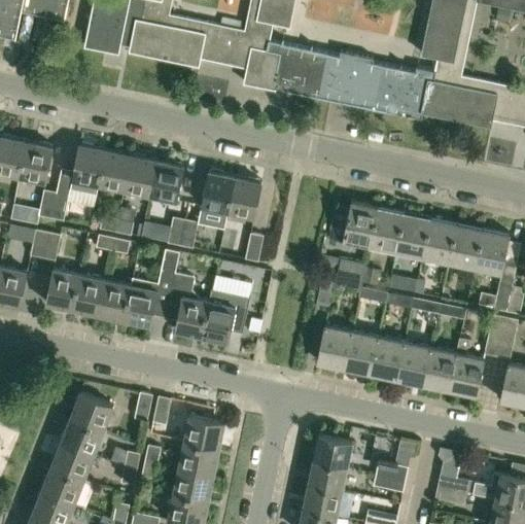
[(0,32),(14,35),(20,11),(63,21),(67,0),(0,0),(0,32)]
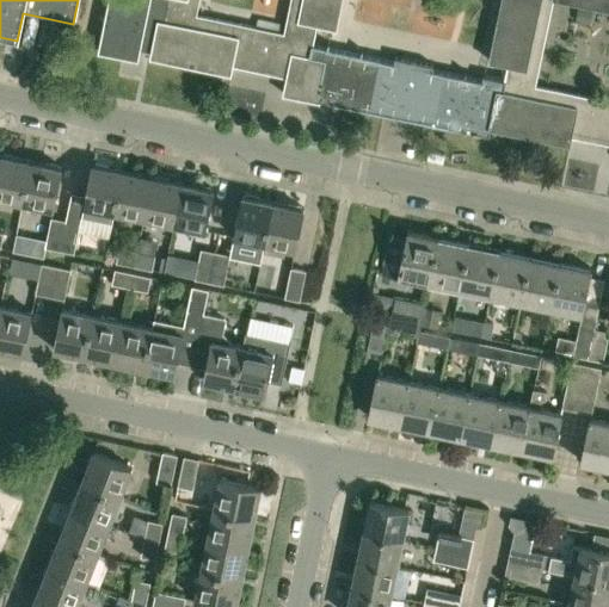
[(106,0),(96,55),(136,63),(139,51),(149,54),(148,60),(229,76),(232,63),(285,74),(281,97),(319,105),(328,63),(308,60),(315,28),(334,32),(340,0),(106,0)]
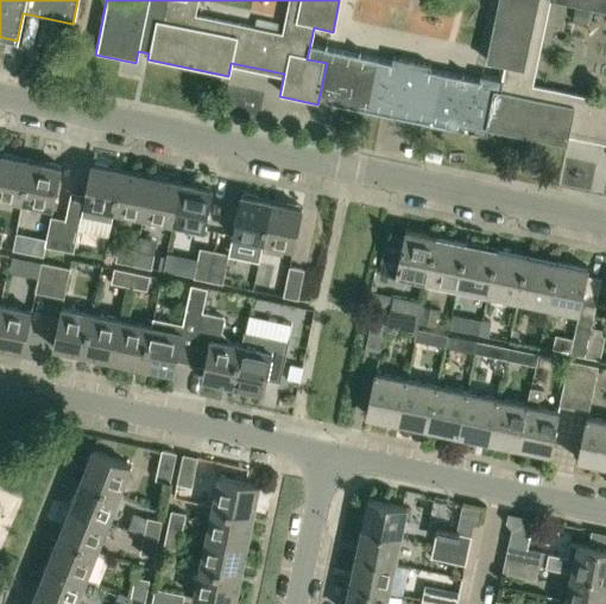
[(605,0),(497,0),(485,63),(504,68),(498,93),(493,91),(485,129),(566,147),(568,133),(605,140),(605,0)]
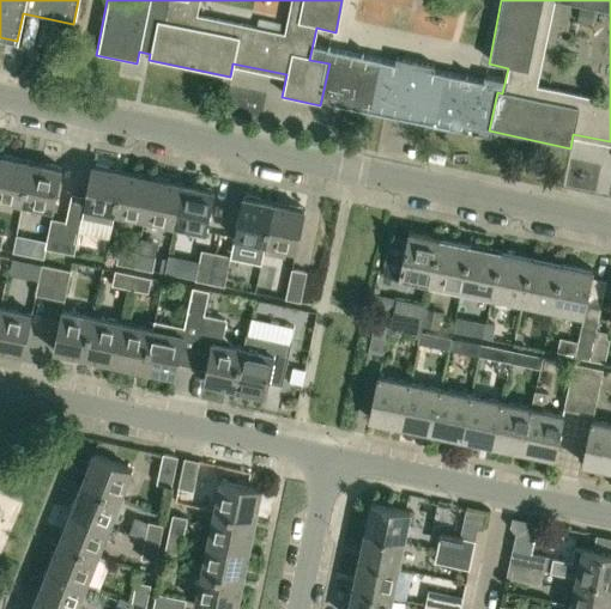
[(0,201),(20,206),(30,164),(0,158),(0,201)]
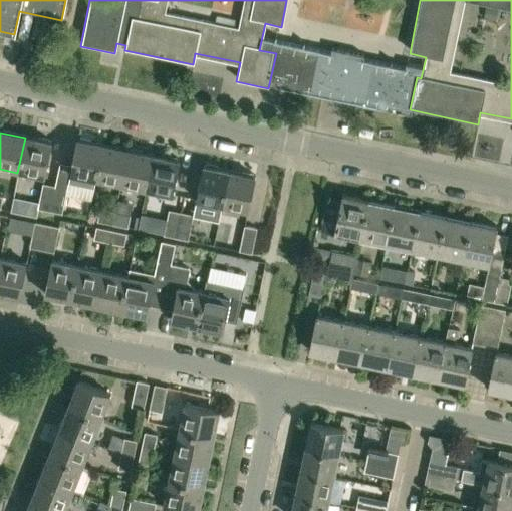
[(25,138),(17,173),(43,178),(50,144),(25,138)]
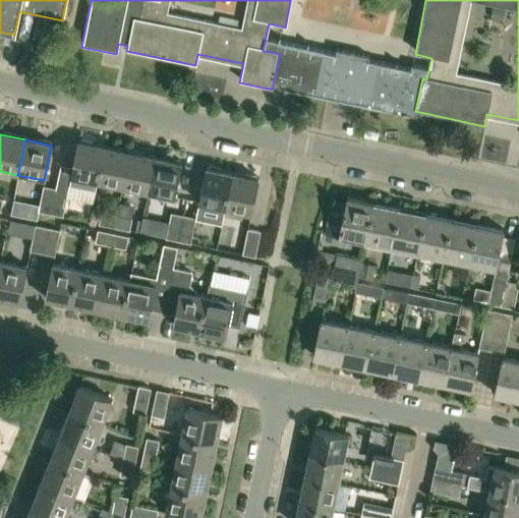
[(94,193),(96,183),(104,148),(77,142),(68,187),(94,193)]
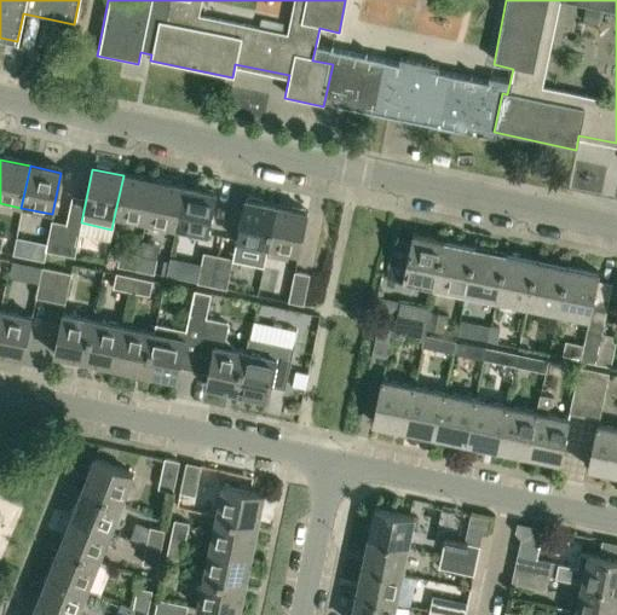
[(144,224),(154,183),(124,175),(114,218),(144,224)]
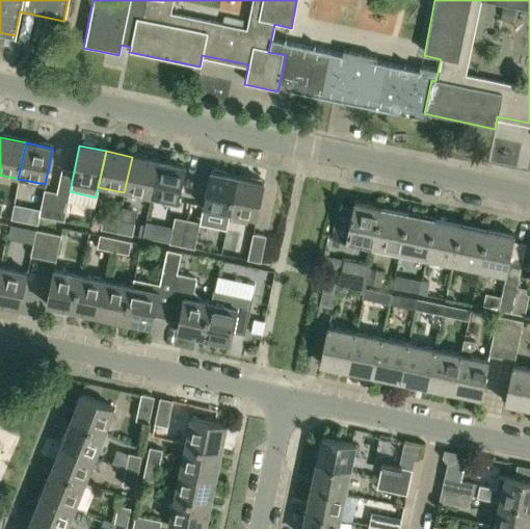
[(150,197),(158,162),(132,157),(124,192),(150,197)]
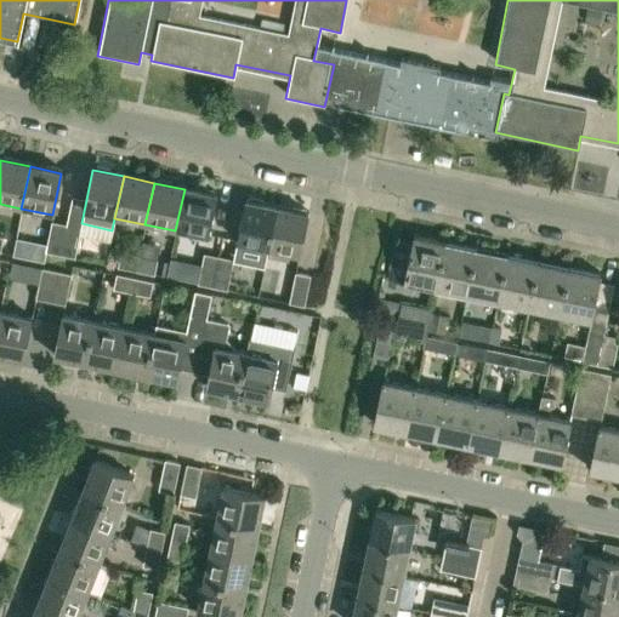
[(185,189),(175,230),(206,238),(215,195),(185,189)]
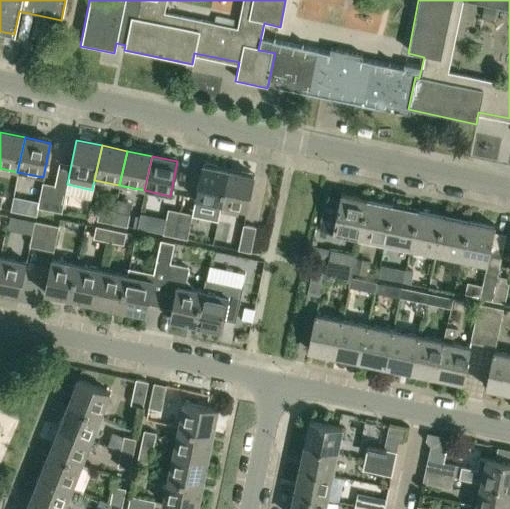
[(220,206),(227,172),(202,166),(194,201),(220,206)]
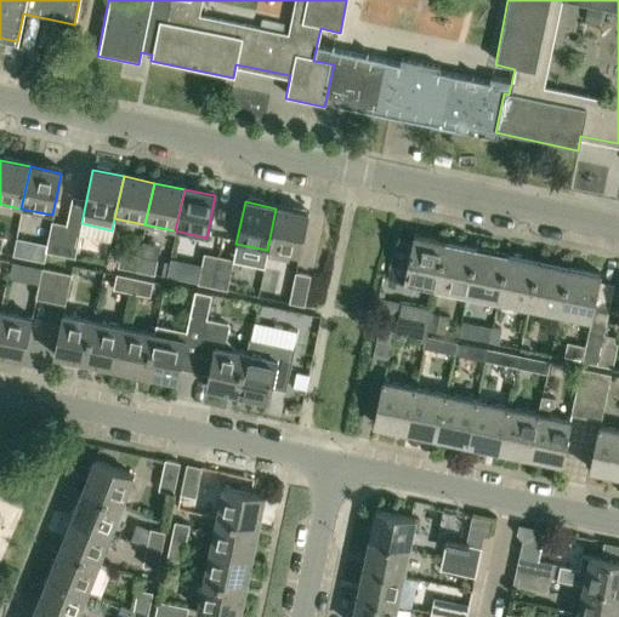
[(276,209),(267,250),(297,256),(307,215),(276,209)]
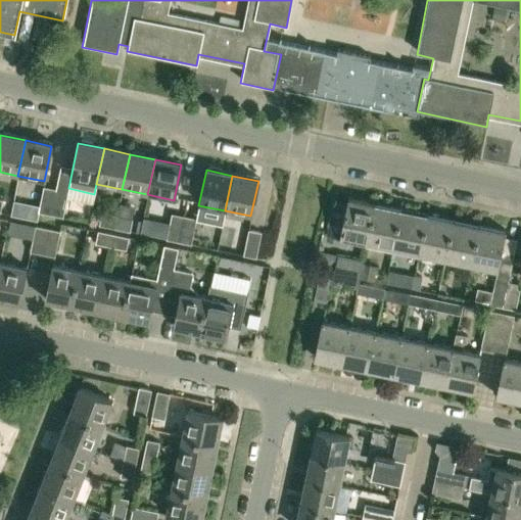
[(50,217),(55,191),(43,188),(38,214),(50,217)]
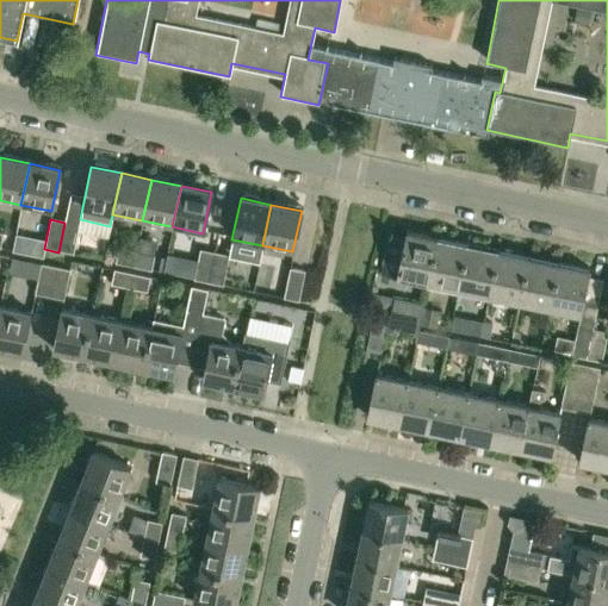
[(64,223),(59,252),(72,255),(79,226),(64,223)]
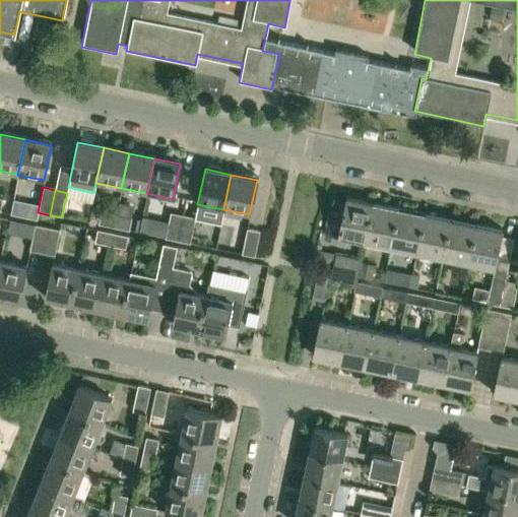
[(364,244),(372,204),(345,198),(343,205),(331,203),(325,236),(364,244)]
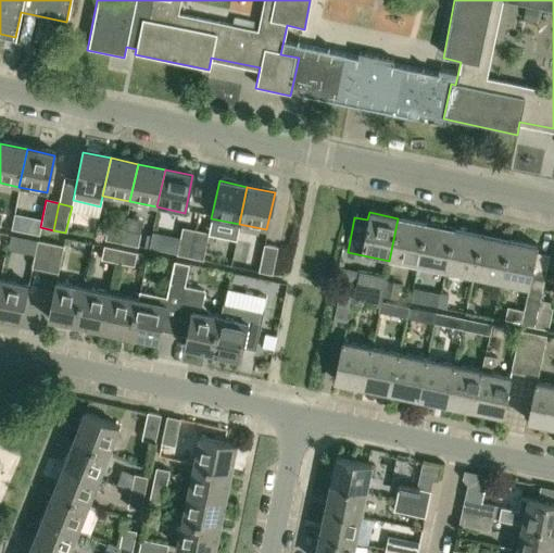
[(13,213),(11,230),(25,234),(28,215),(13,213)]
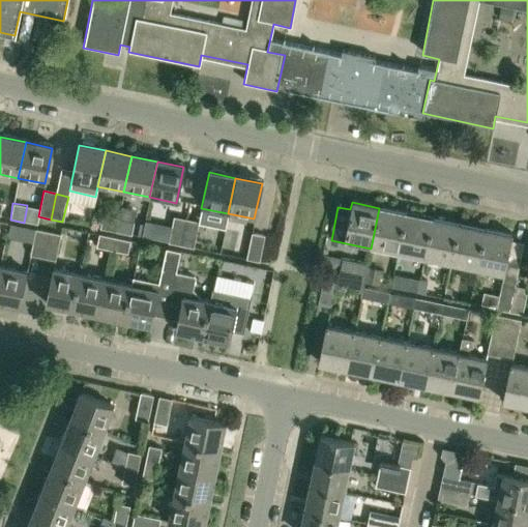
[(397,254),(406,213),(379,208),(371,249),(397,254)]
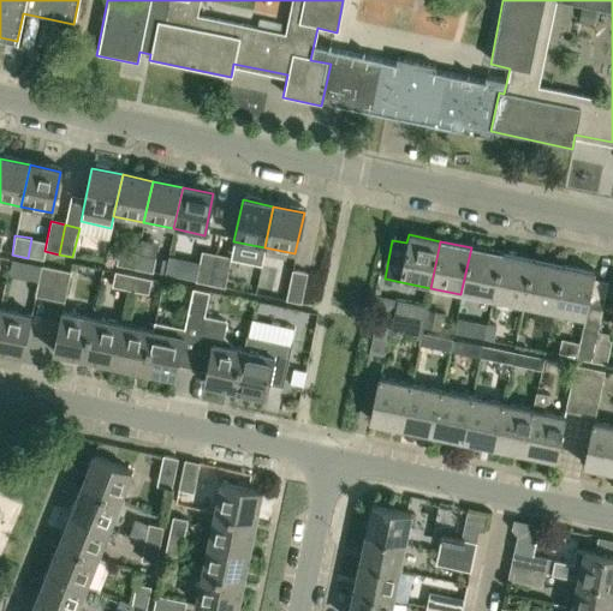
[(492,301),(501,255),(471,247),(460,294),(492,301)]
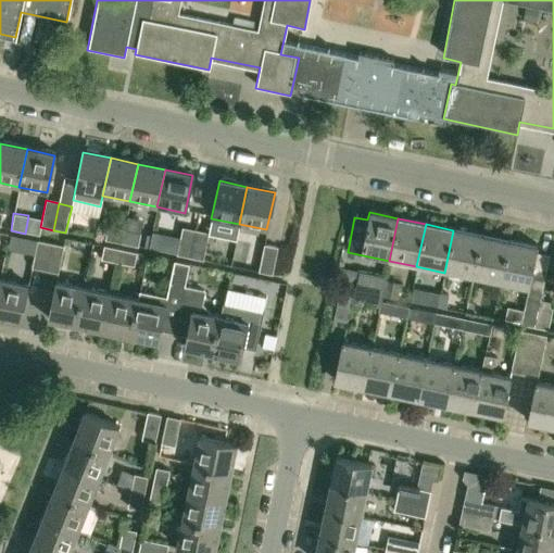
[(121,246),(123,231),(108,228),(104,242),(121,246)]
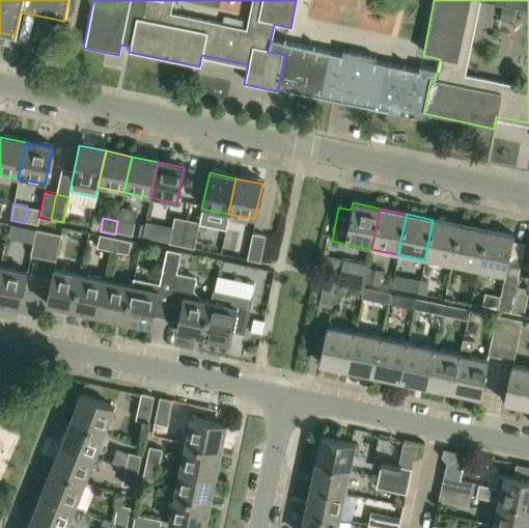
[(181,248),(187,221),(174,219),(168,246),(181,248)]
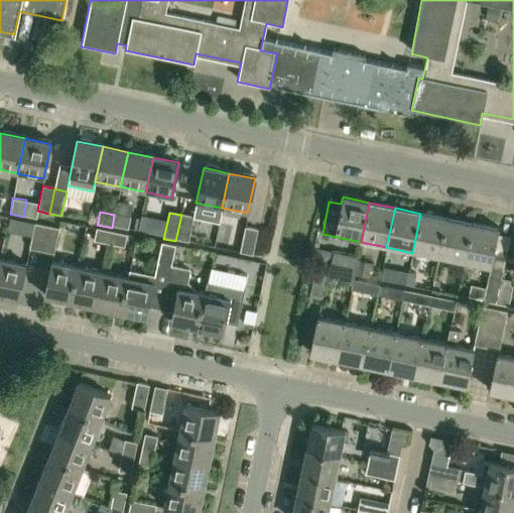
[(437,258),(446,219),(420,214),(412,253),(437,258)]
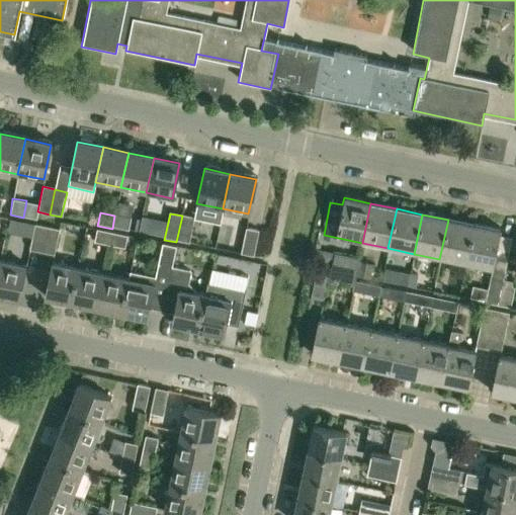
[(114,216),(112,229),(127,232),(131,220),(114,216)]
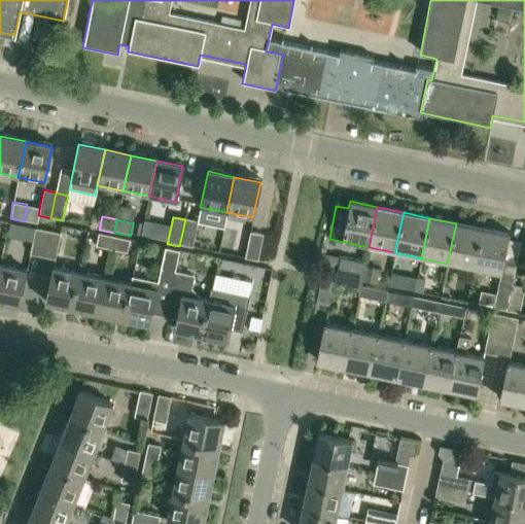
[(191,249),(195,236),(198,222),(185,219),(179,246),(191,249)]
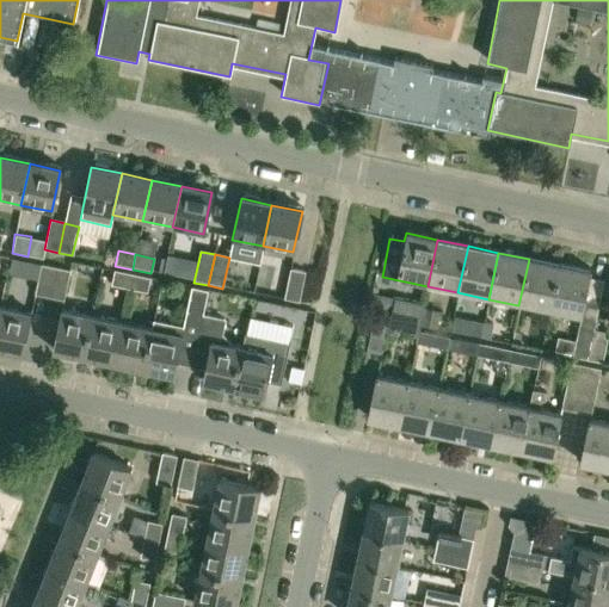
[(549,311),(559,265),(529,259),(518,305),(549,311)]
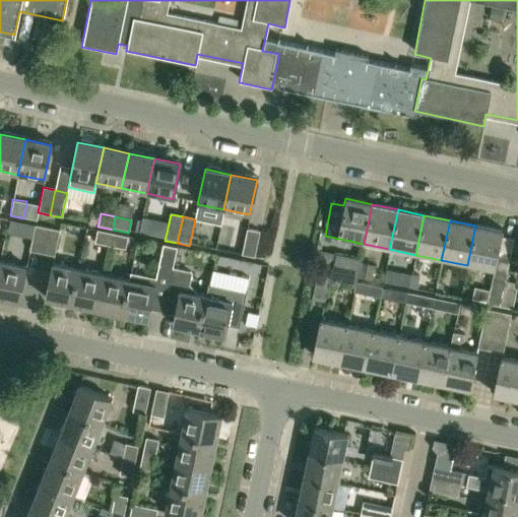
[(512,241),(501,239),(502,232),(475,225),(467,265),(493,271),(486,305),(499,308),(504,282),(512,241)]
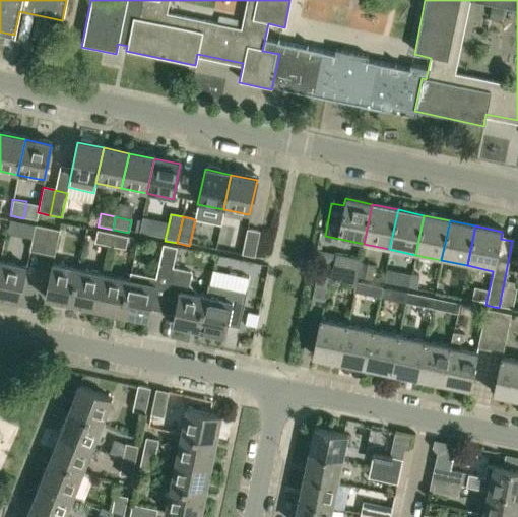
[(42,255),(47,231),(35,228),(29,253),(42,255)]
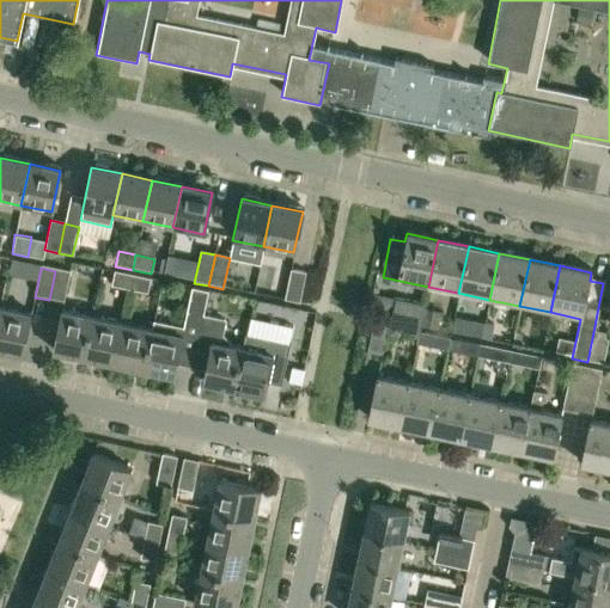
[(55,271),(49,300),(63,304),(69,274),(55,271)]
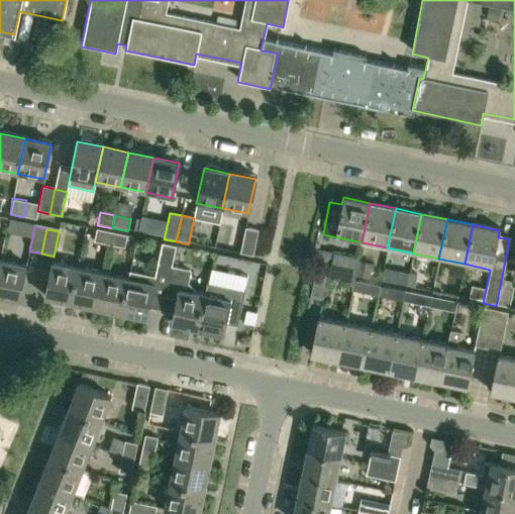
[(239,254),(252,258),(258,232),(244,229),(239,254)]
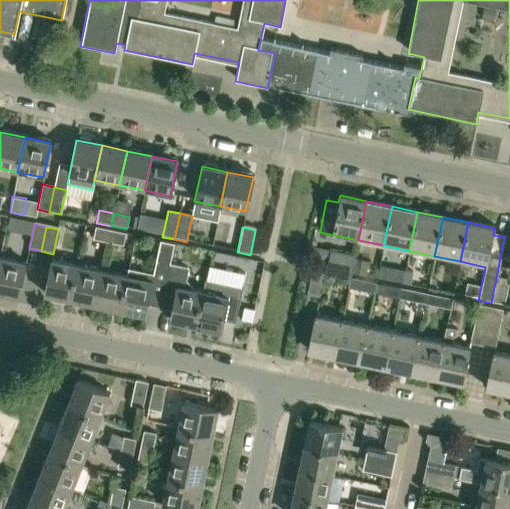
[(107,243),(110,231),(95,229),(93,240),(107,243)]
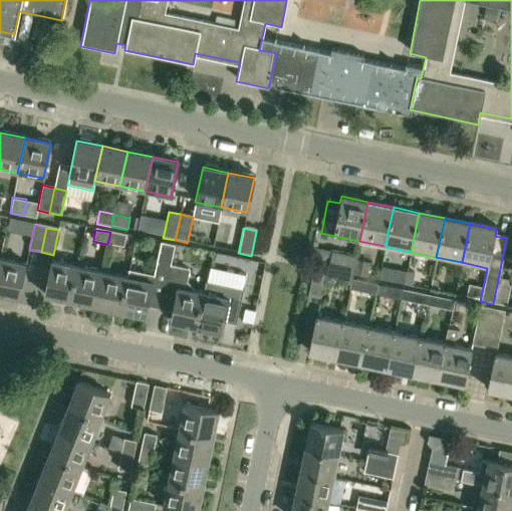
[(110,232),(107,244),(123,247),(125,236),(110,232)]
